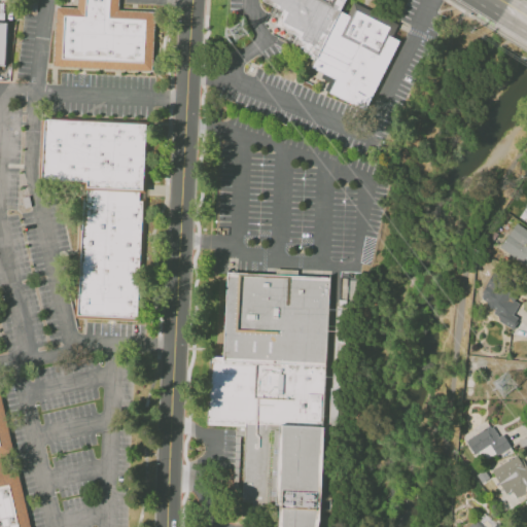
[(152,72),(155,11),(119,10),(119,0),(77,0),(77,5),(57,5),(54,68),(152,72)]
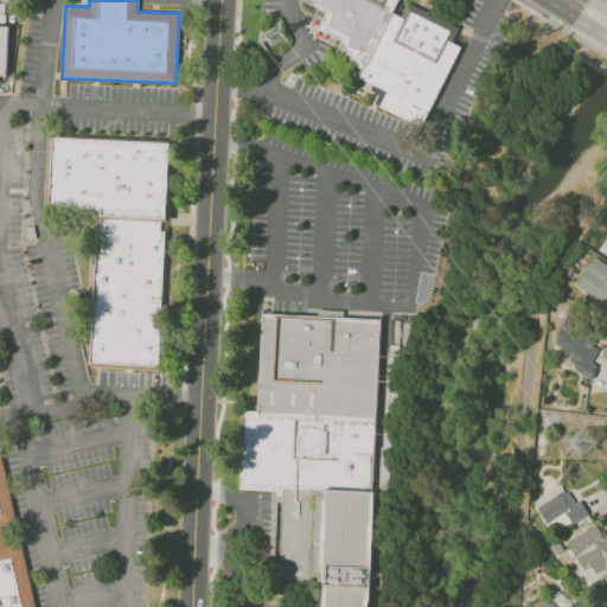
[(408,0),(408,1),(460,27),(453,43),(464,48),(423,129),(379,108),(388,93),(360,78),(365,68),(337,53),(342,43),(318,31),(326,14),(301,2),(302,0),(408,0)]
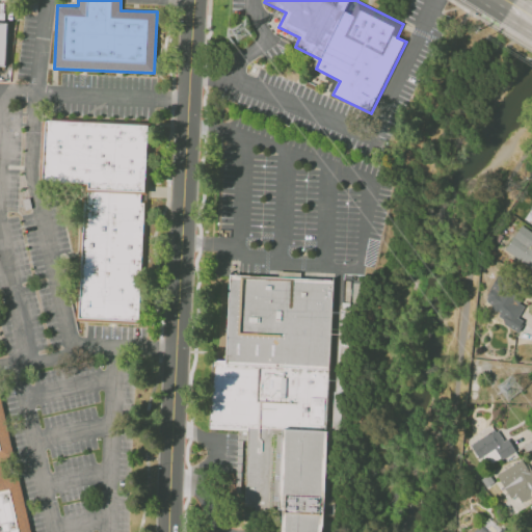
[(142,325),(154,126),(49,121),(46,179),(92,182),(84,320),(142,325)]
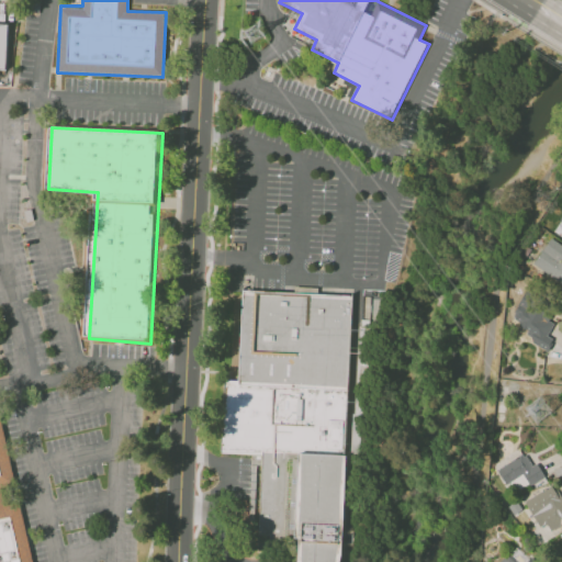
[(561,246),(549,237),(532,263),(561,283),(561,246)]
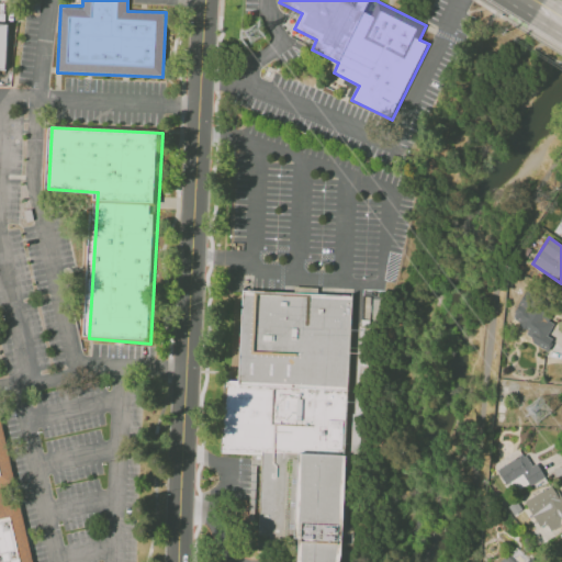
[(353,296),(343,555),(340,561),(294,561),(294,539),(296,458),(263,454),(221,452),(224,380),(238,380),(244,290),(353,296)]
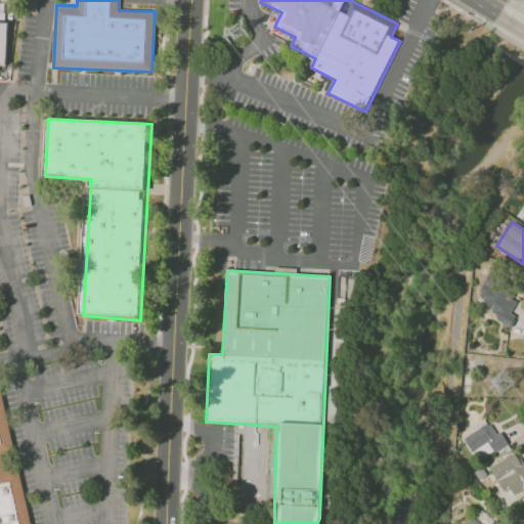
[(511,326),(515,315),(509,313),(516,294),(503,289),(506,280),(487,273),(478,297),(487,300),(485,307),(496,312),(493,319),(511,326)]
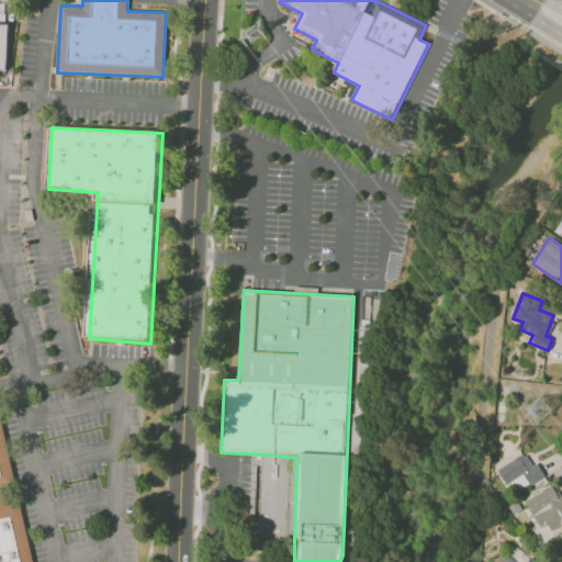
[(0,561),(31,561),(18,505),(3,508),(0,493),(0,487),(14,485),(0,419),(0,561)]
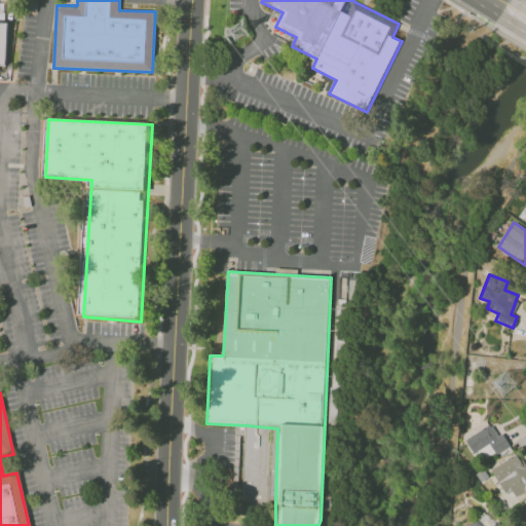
[(463,440),(473,456),(478,453),(482,461),(510,446),(501,433),(497,436),(491,424),(463,440)]
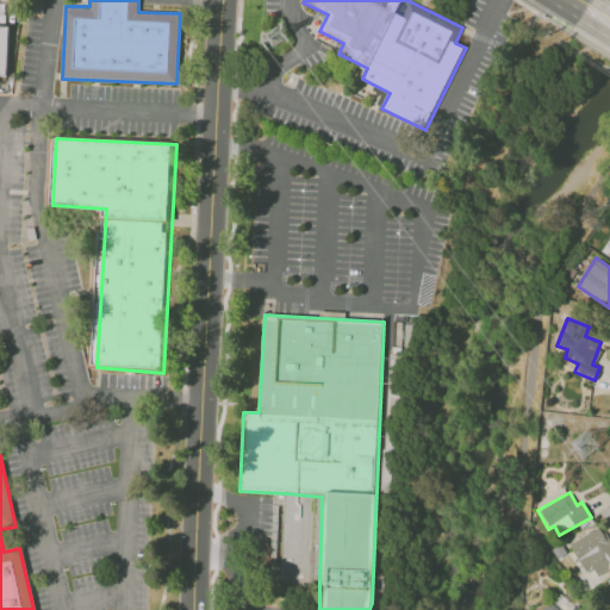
[(592,567),(597,577),(609,568),(609,542),(599,526),(568,543),(585,572),(592,567)]
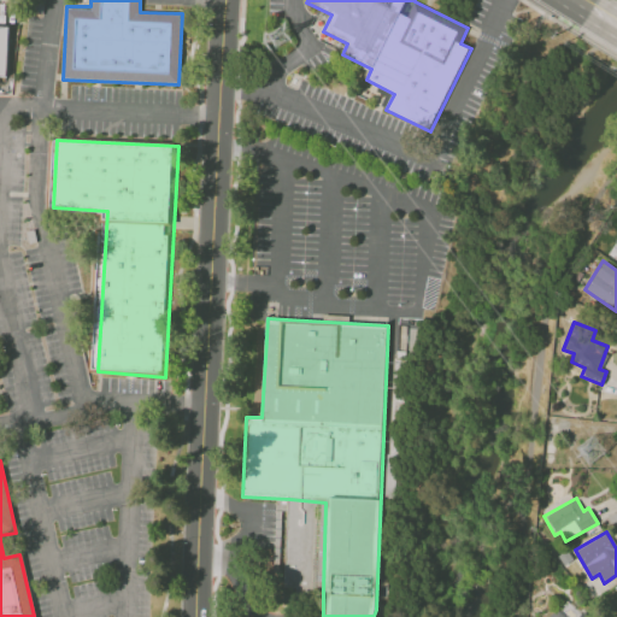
[(587,616),(569,597),(547,616),(587,616)]
